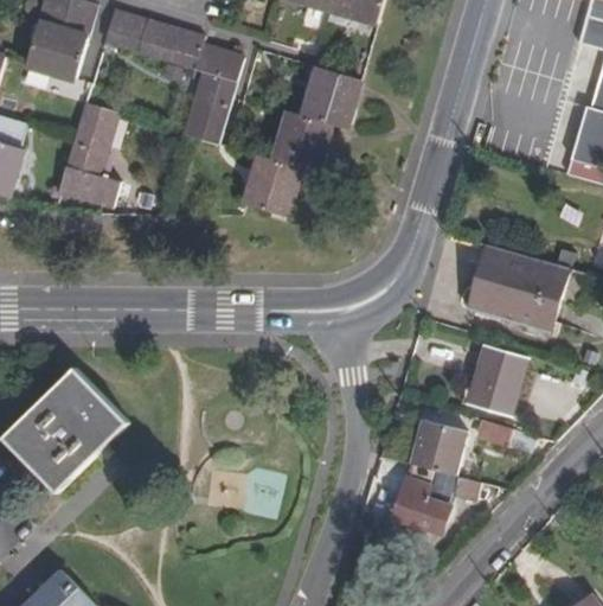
[(96,2),(88,0),(40,0),(34,18),(40,20),(26,68),(72,82),(96,2)]
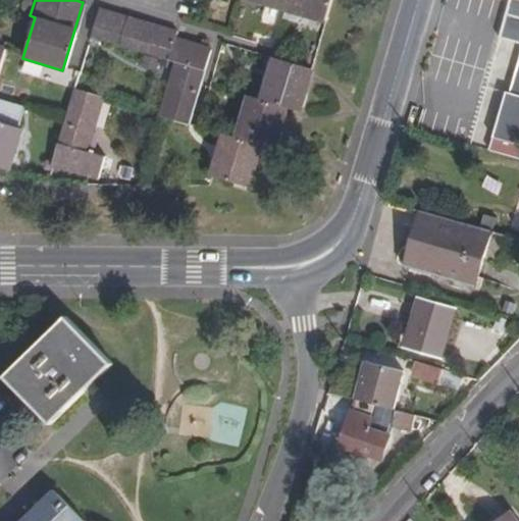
[(249,0),(322,22),(328,0),(249,0)]
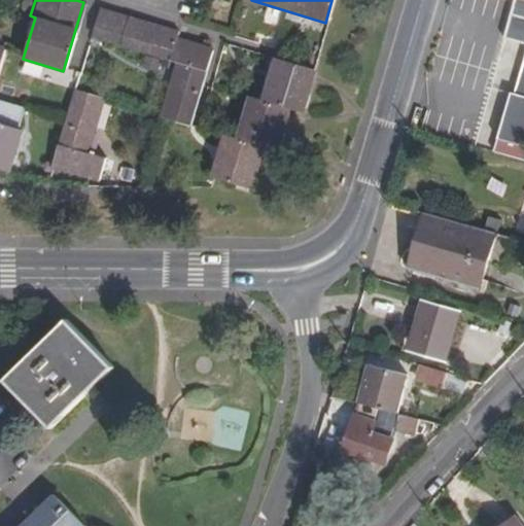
[(523,160),(523,0),(514,0),(503,36),(523,42),(523,61),(515,93),(513,92),(495,151),(523,160)]
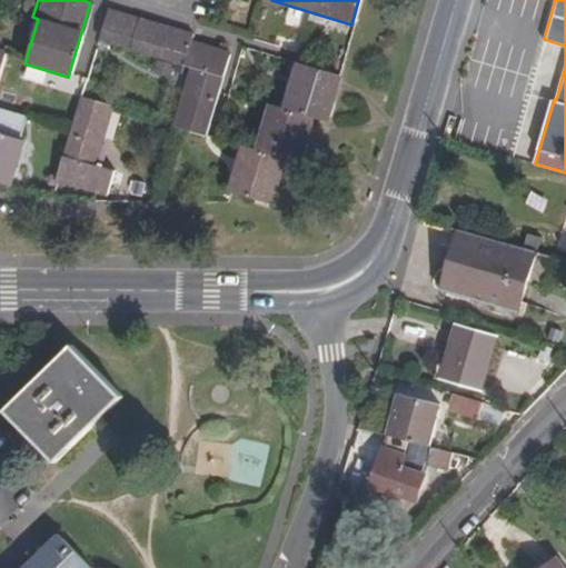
[(184,29),(108,7),(97,40),(180,65),(181,62),(188,66),(171,123),(204,132),(229,49),(190,38),(191,32),(184,29)]
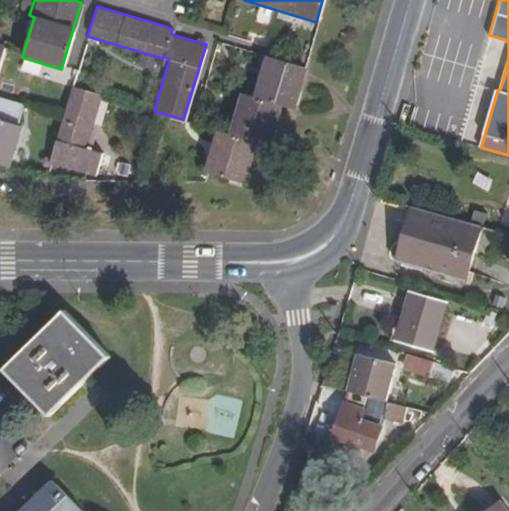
[(214,129),(202,169),(245,182),(257,141),(270,144),(282,104),(295,107),(306,67),(264,54),(252,95),(240,92),(228,132),(214,129)]
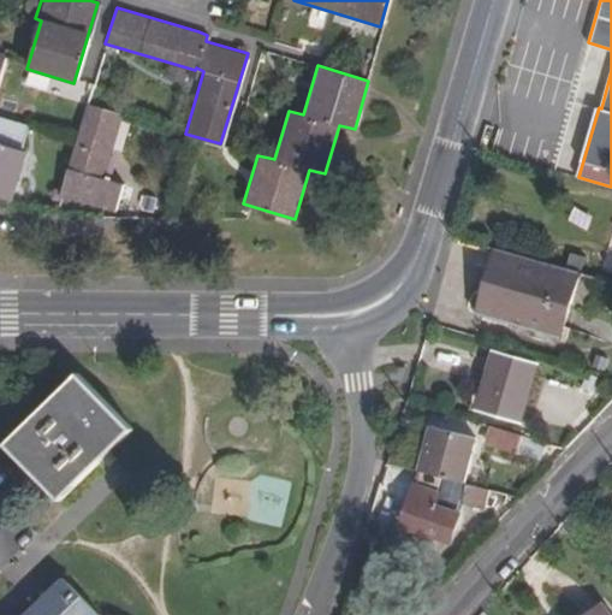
[(67,169),(60,195),(113,211),(122,184),(102,179),(122,116),(83,104),(64,167),(67,169)]
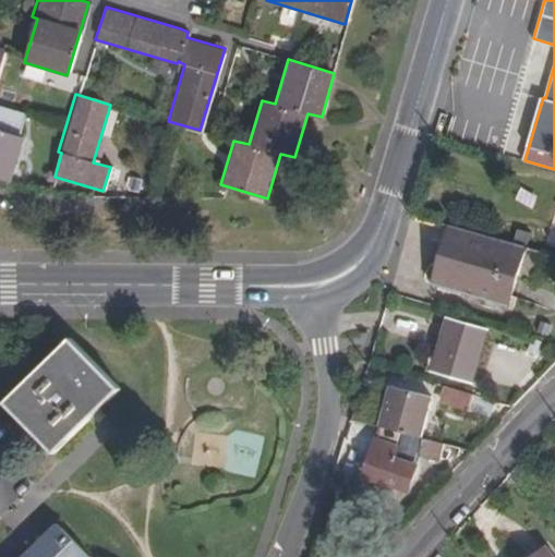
[(23,137),(0,130),(0,178),(10,181),(23,137)]
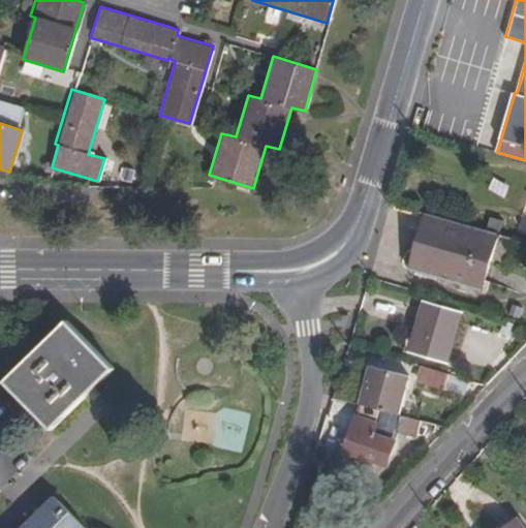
[(485,230),(426,213),(409,270),(481,291),(496,234),(485,230)]
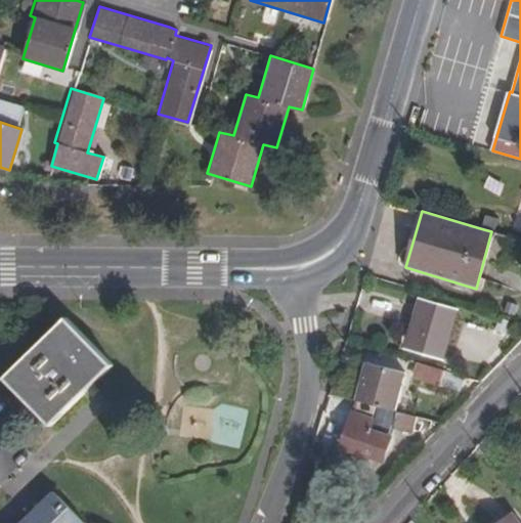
[(491,231),(493,232),(496,218),(484,215),(480,228),(491,231)]
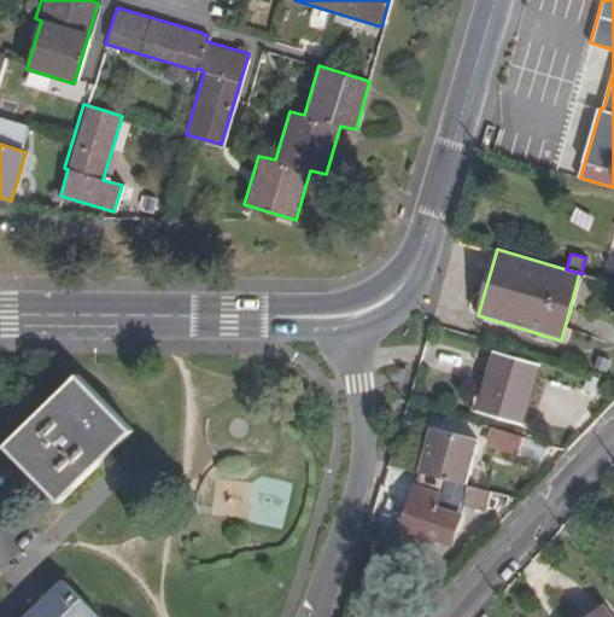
[(496,351),(478,408),(521,421),(537,365),(496,351)]
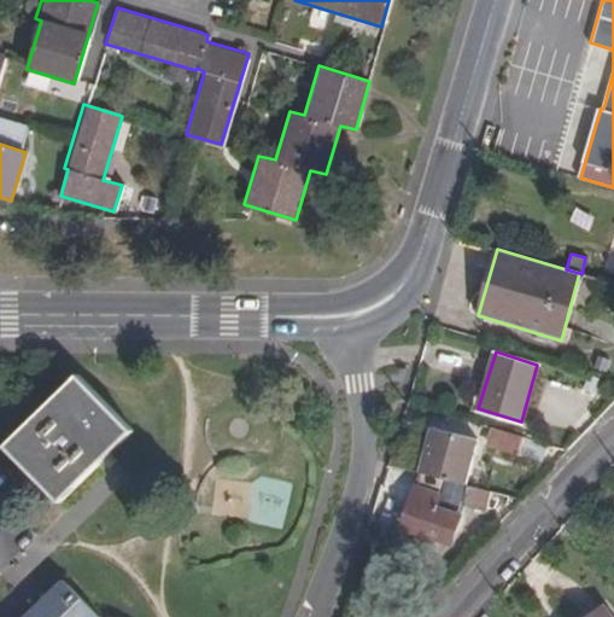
[(77,376),(5,447),(60,501),(132,431),(77,376)]
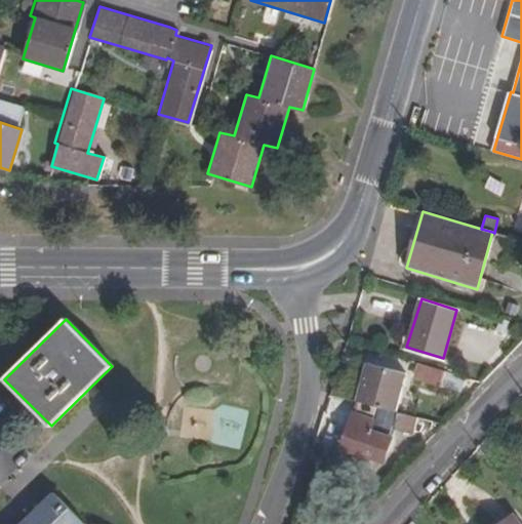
[(438,386),(443,369),(418,362),(413,378),(438,386)]
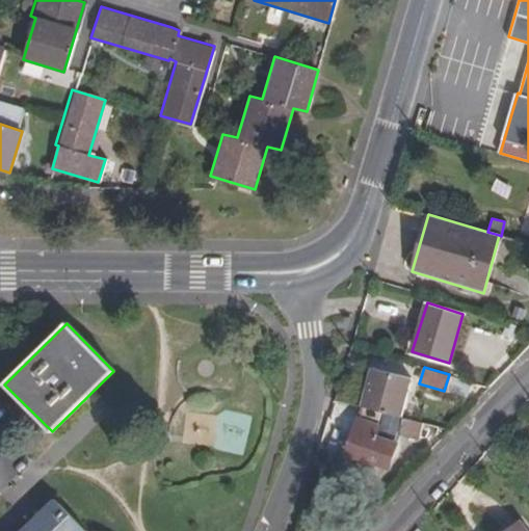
[(373,368),(363,407),(399,416),(408,378),(373,368)]
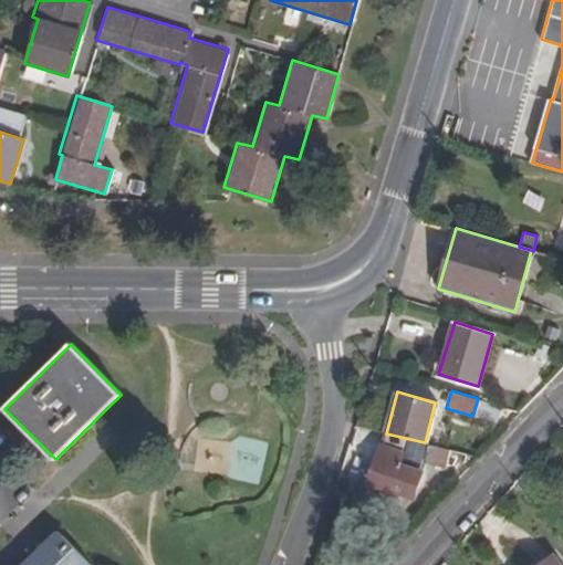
[(461,469),(465,453),(425,442),(386,433),(369,480),(386,485),(384,495),(392,498),(395,490),(413,497),(421,470),(400,462),(404,454),(408,456),(412,446),(427,450),(424,463),(461,469)]
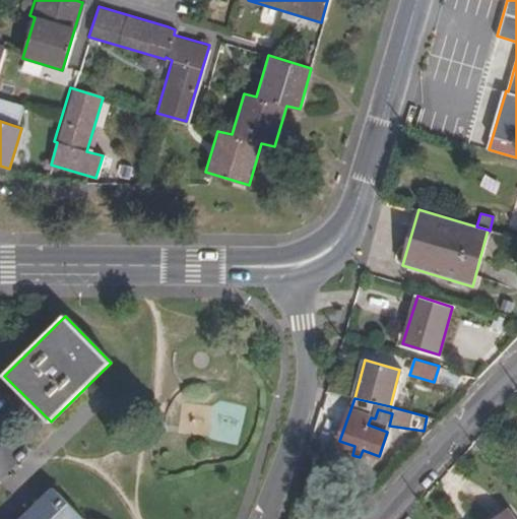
[(81,518),(51,487),(17,518),(81,518)]
